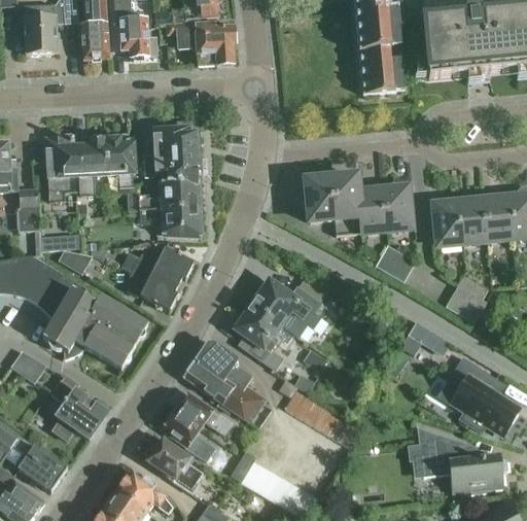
[(63,0),(65,23),(78,22),(76,0),(63,0)]
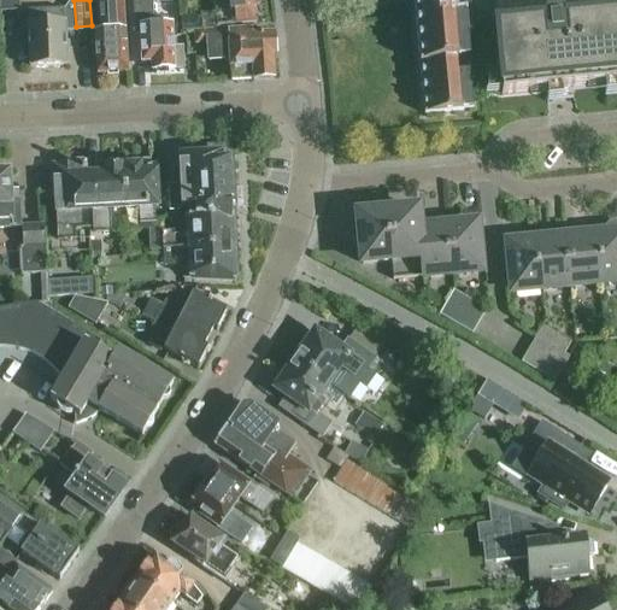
[(95,27),(98,69),(128,68),(125,25),(124,25),(122,0),(106,0),(109,25),(95,27)]
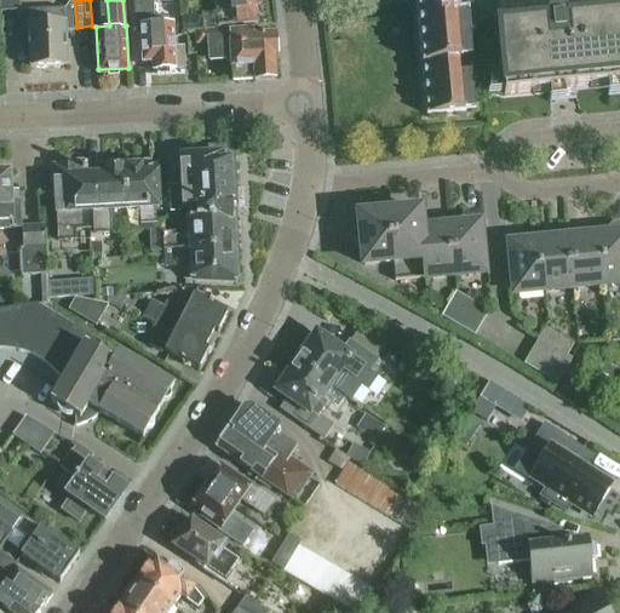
[(173,45),(172,19),(168,19),(155,21),(154,0),(133,0),(136,32),(141,32),(143,58),(153,58),(153,67),(174,66),(184,64),(183,44),(173,45)]
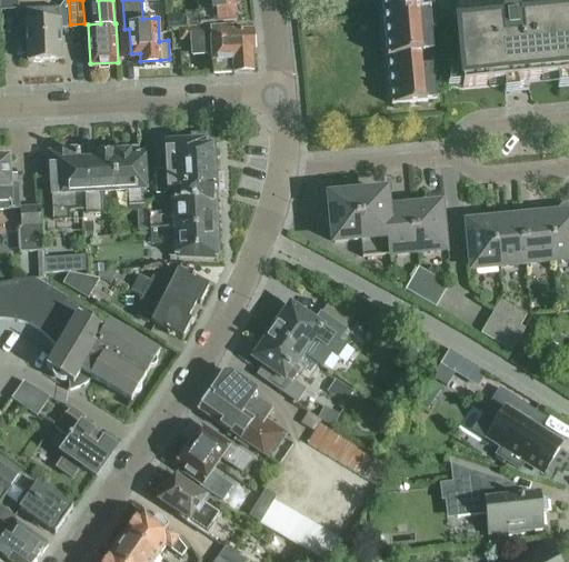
[(168,28),(179,26),(200,23),(199,20),(237,17),(235,1),(239,0),(197,0),(198,12),(167,14),(168,28)]
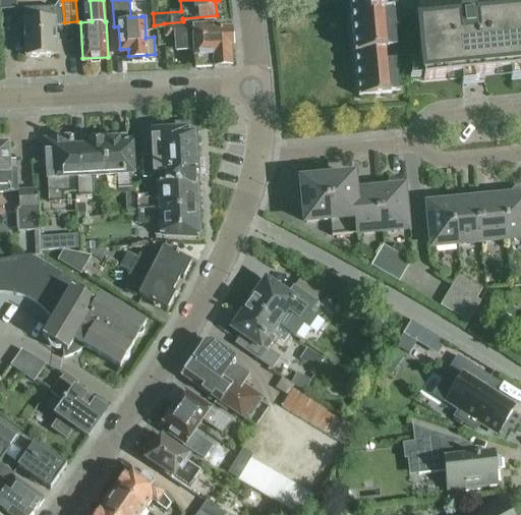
[(350,0),(358,93),(400,89),(394,27),(398,27),(395,0),(350,0)]
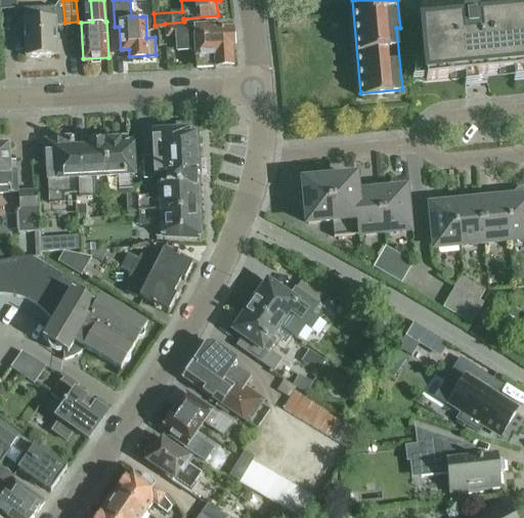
[(418,0),(420,11),(426,78),(465,74),(464,69),(482,68),(484,72),(523,68),(523,0),(418,0)]
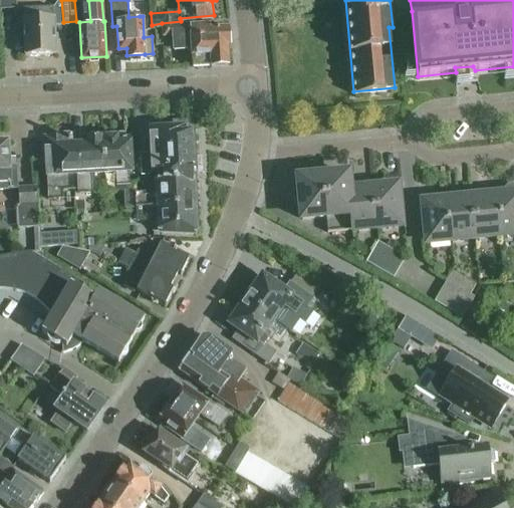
[(29,52),(34,53),(48,53),(51,51),(56,51),(53,4),(22,5),(25,53),(29,52)]
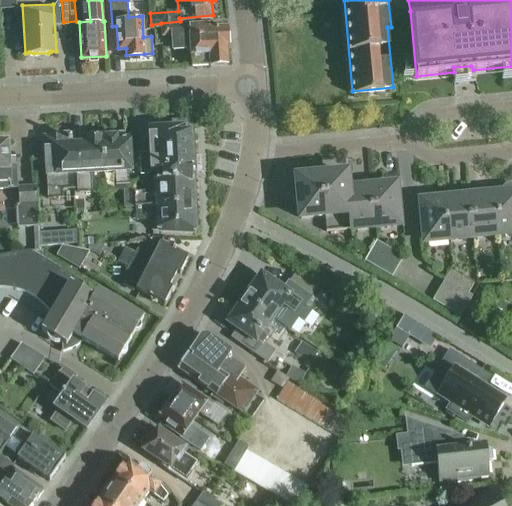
[(161,23),(162,33),(172,32),(173,47),(190,46),(191,53),(192,63),(210,62),(210,63),(227,62),(226,43),(228,42),(227,25),(209,26),(208,20),(161,23)]
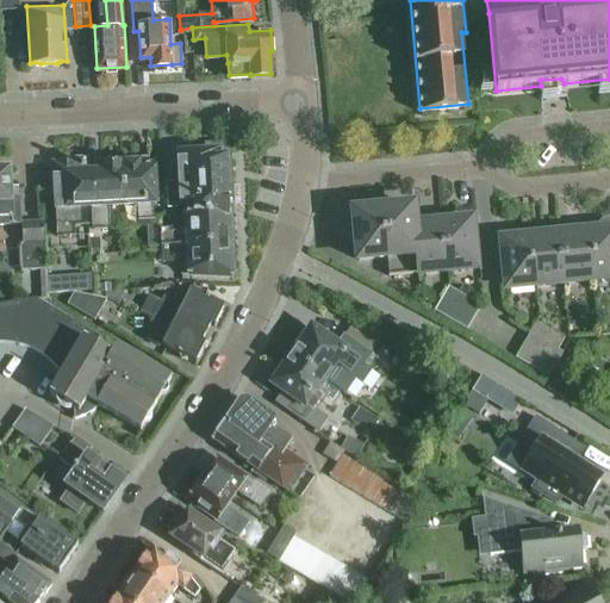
[(194,200),(194,210),(228,210),(228,201),(232,201),(229,156),(224,156),(224,150),(179,153),(180,171),(178,171),(179,178),(166,179),(168,205),(178,205),(180,200),(194,200)]
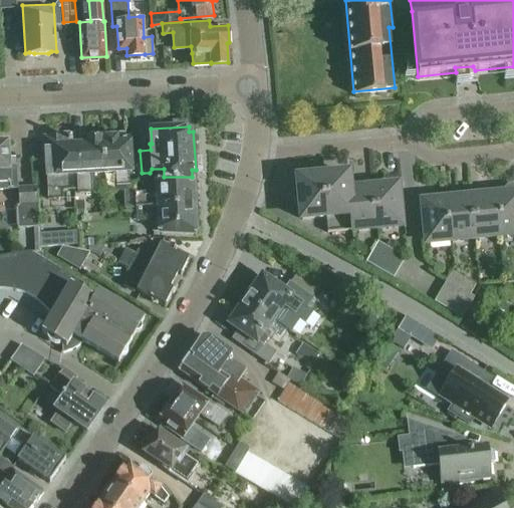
[(88,136),(72,137),(74,172),(77,172),(78,190),(93,189),(93,171),(104,170),(102,131),(88,132),(88,136)]
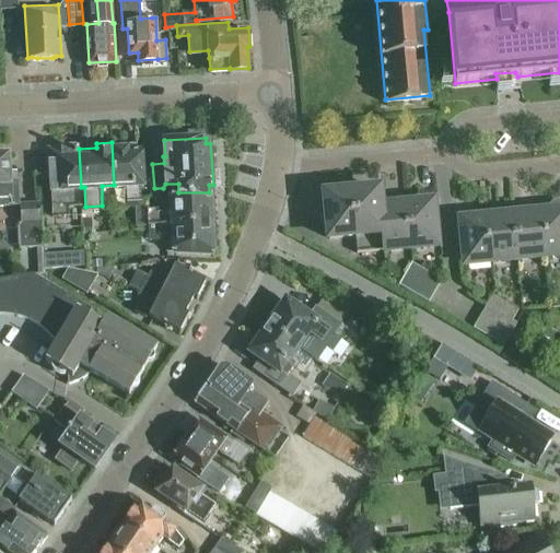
[(127,142),(112,142),(114,185),(127,185),(128,204),(137,203),(137,210),(149,209),(148,195),(144,195),(146,199),(140,199),(140,184),(143,184),(141,145),(127,145),(127,142)]
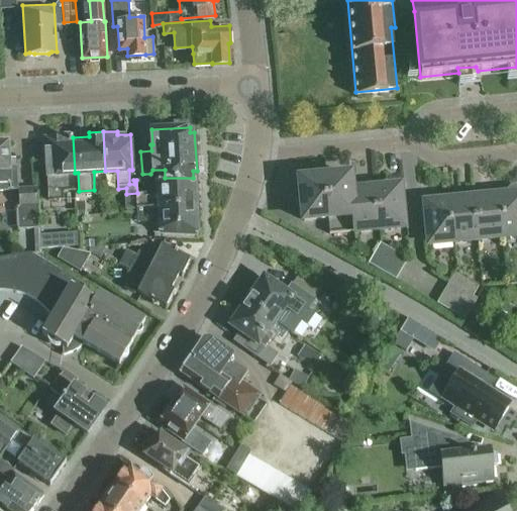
[(75,173),(73,137),(69,137),(69,133),(58,134),(58,138),(44,138),(46,175),(47,175),(48,197),(64,196),(63,188),(75,187),(75,173)]
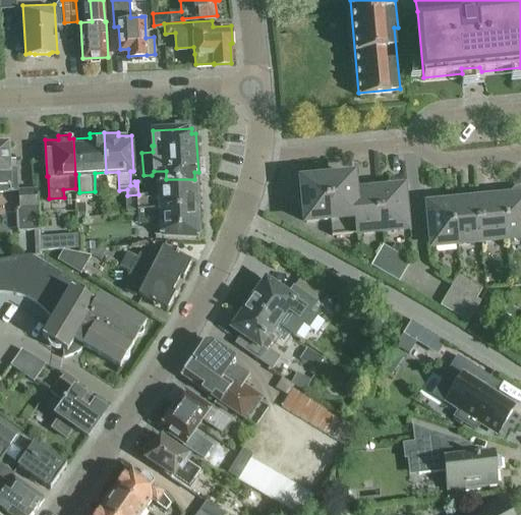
[(0,189),(16,188),(15,166),(9,167),(8,141),(0,141),(0,189)]
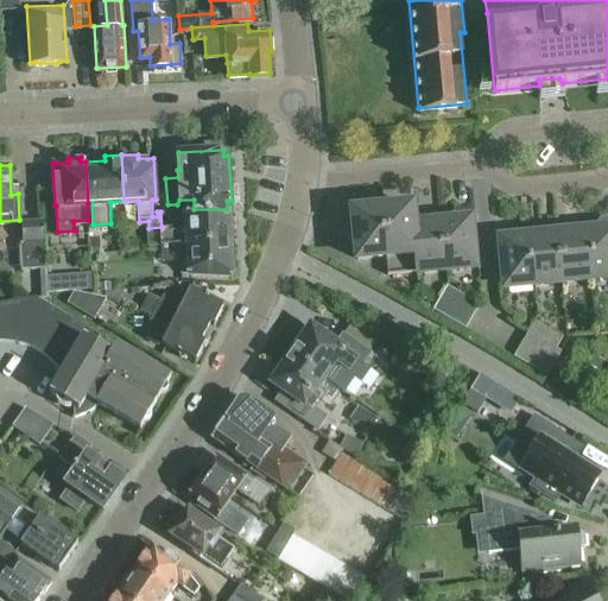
[(386,253),(387,271),(417,269),(412,221),(413,221),(411,202),(405,203),(401,200),(392,201),(392,204),(381,206),(386,253)]
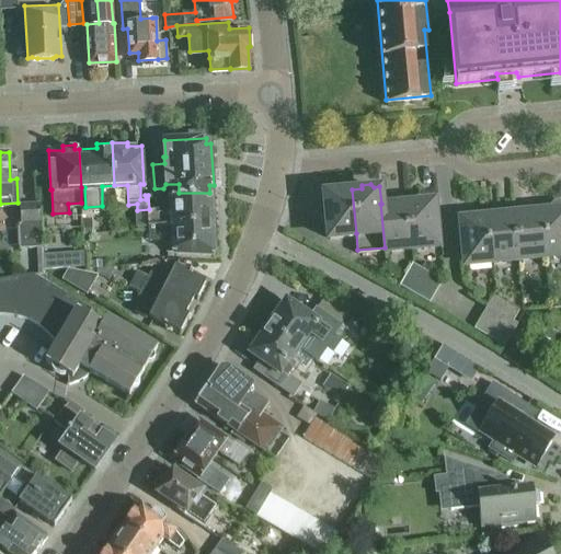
[(330,235),(356,233),(352,189),(343,191),(343,186),(334,187),(316,209),(328,220),(330,235)]
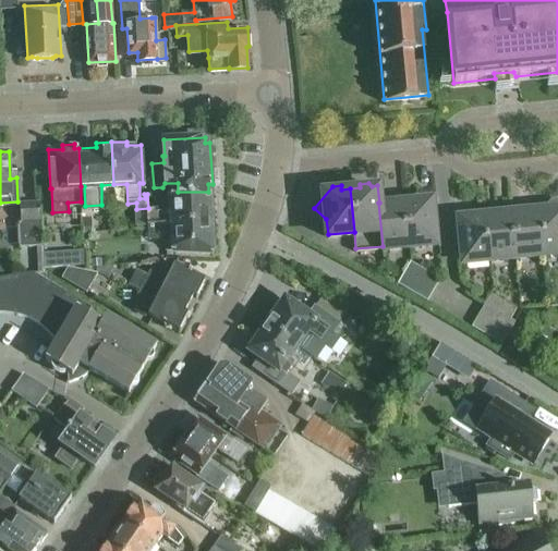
[(148,208),(148,222),(210,219),(209,205),(214,205),(213,193),(209,193),(208,192),(178,192),(178,193),(174,193),(174,190),(171,191),(171,193),(170,193),(171,210),(157,211),(157,207),(148,208)]
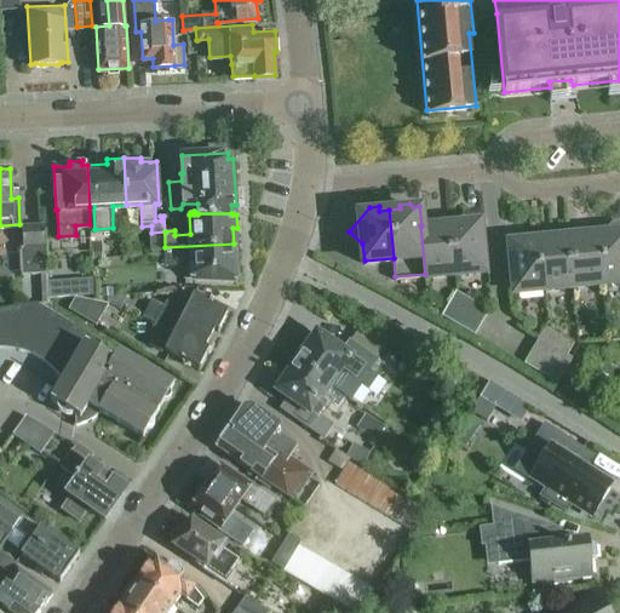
[(459,222),(449,222),(454,271),(483,268),(478,219),(474,221),(469,217),(459,217),(459,222)]
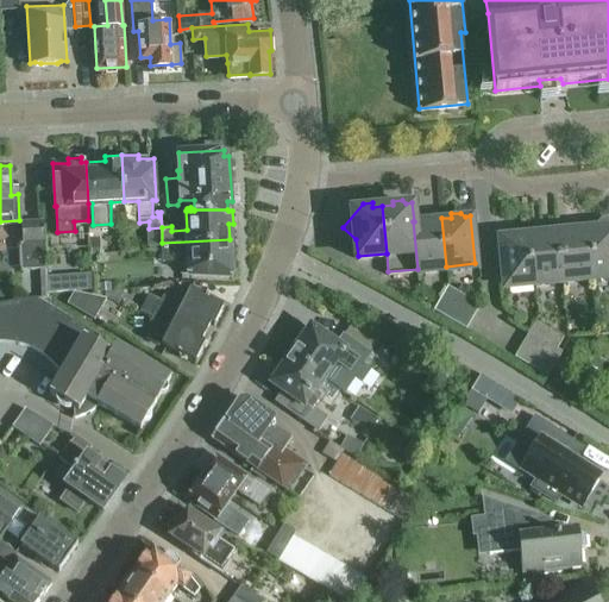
[(418,220),(414,221),(413,221),(418,269),(446,267),(441,218),(431,219),(431,215),(421,217),(418,220)]
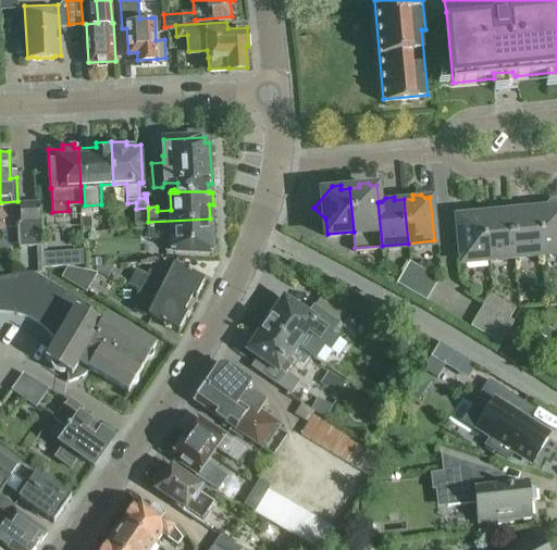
[(21,217),(17,221),(20,244),(42,241),(39,198),(19,199),(21,217)]
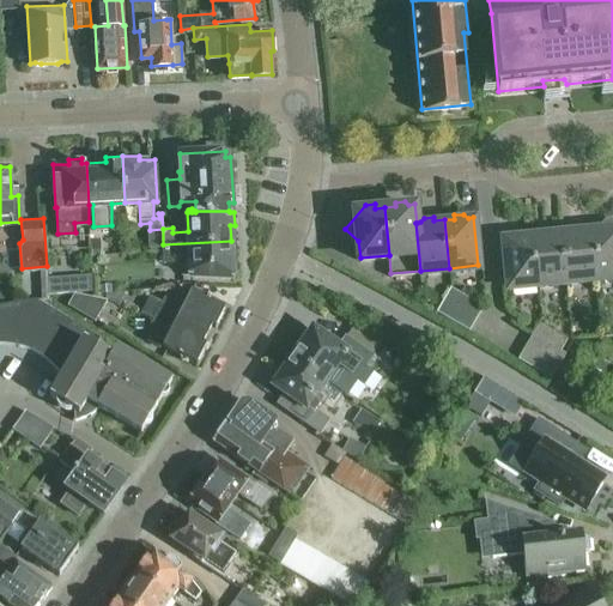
[(612,226),(610,226),(610,223),(600,224),(596,229),(590,229),(595,277),(612,274),(612,226)]
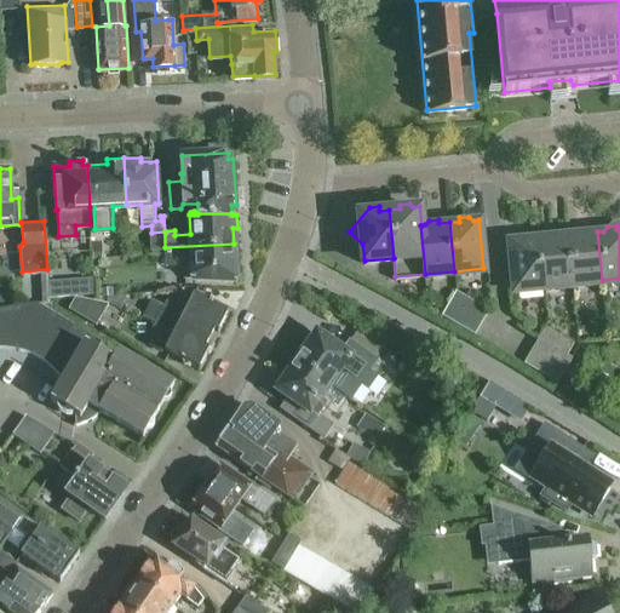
[(573,282),(602,280),(597,231),(592,231),(589,228),(579,229),(579,233),(569,234),(573,282)]
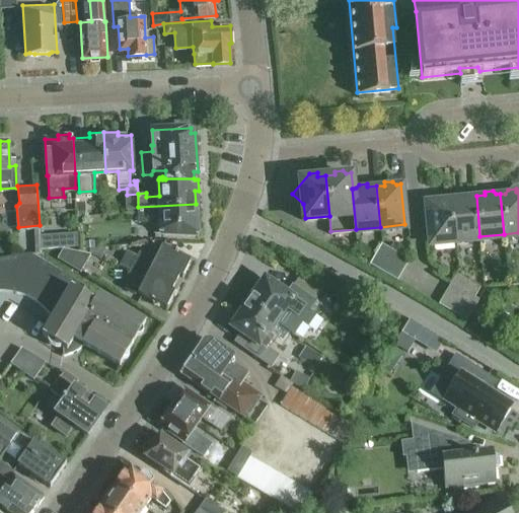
[(456,239),(479,236),(476,196),(467,197),(467,194),(459,195),(456,198),(452,199),(456,239)]
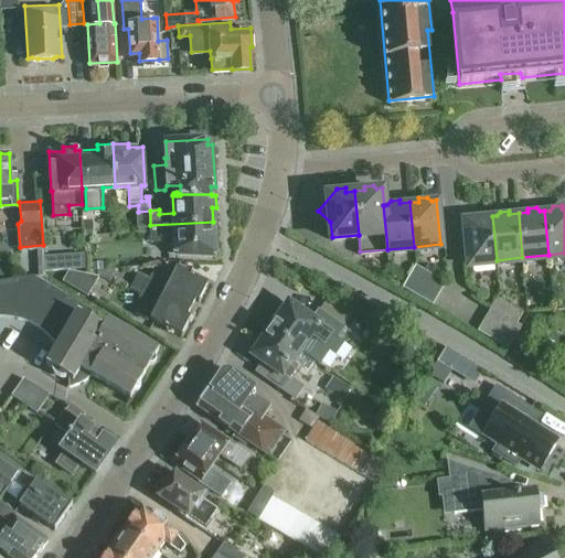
[(469,263),(497,260),(492,216),(488,216),(483,213),(475,214),(475,217),(465,218),(469,263)]
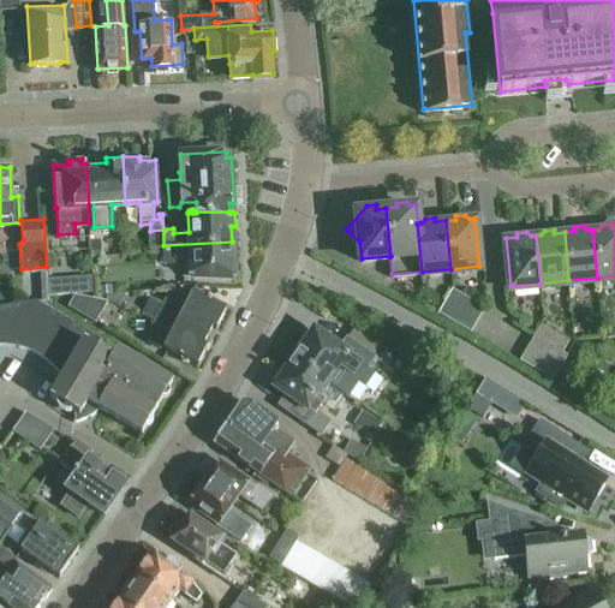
[(101,240),(91,240),(91,254),(102,252),(101,240)]
